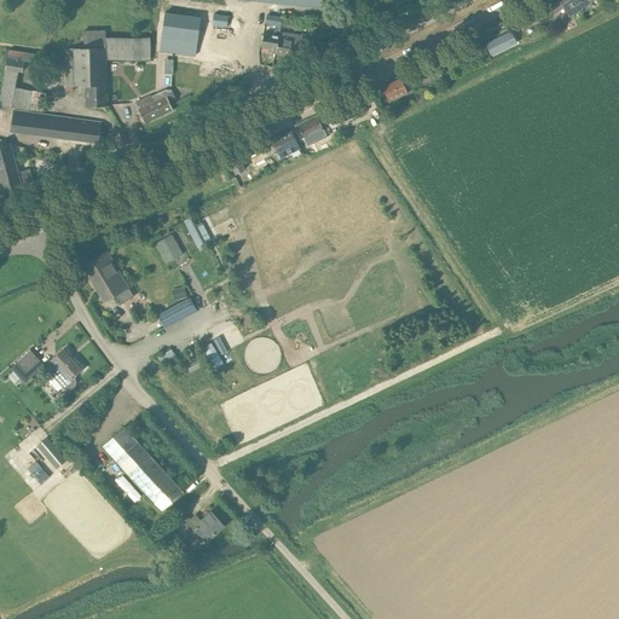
[(549,0),(548,1),(555,12),(565,6),(571,16),(590,3),(593,0),(549,0)]
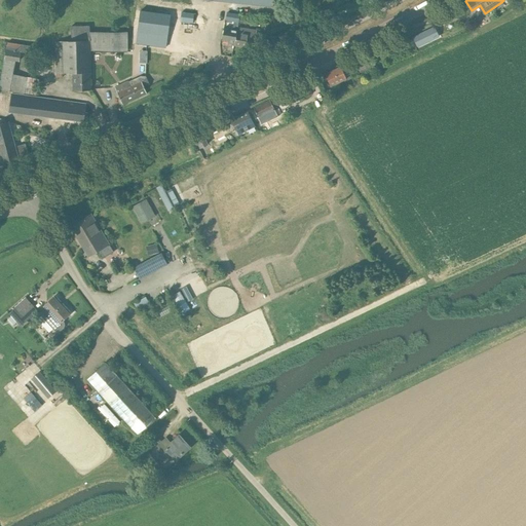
[(138,32),(136,44),(165,48),(167,35),(170,15),(140,11),(138,32)]
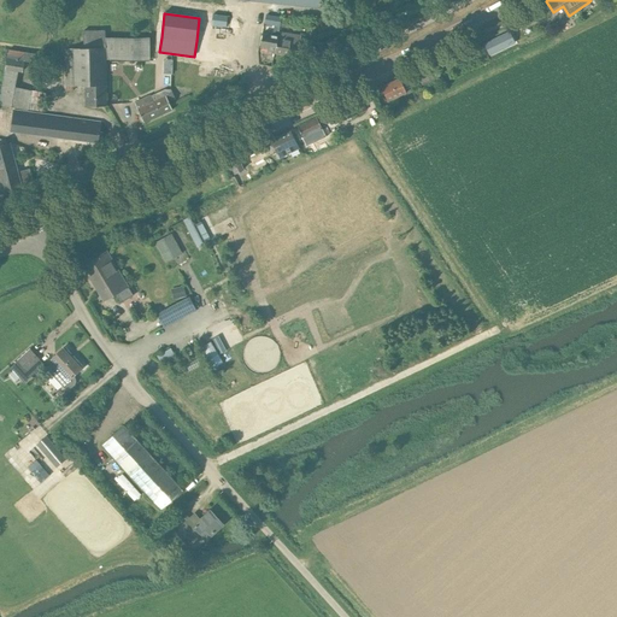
[(205,18),(204,24),(227,28),(227,23),(230,24),(230,18),(227,18),(228,16),(205,13),(205,18)]
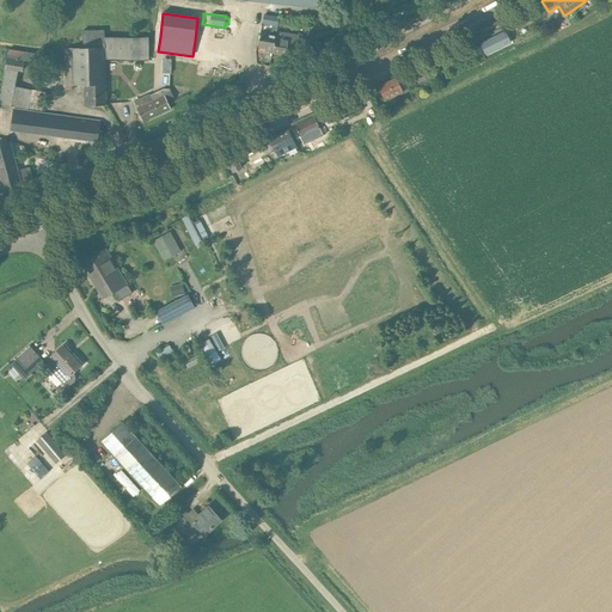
[(263,13),(262,23),(262,24),(277,26),(279,17),(263,13)]
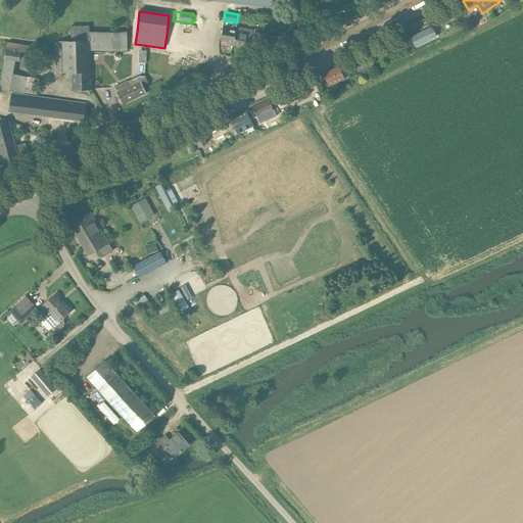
[(271,29),(268,30),(270,37),(292,29),(297,27),(296,27),(303,25),(301,16),(289,19),(289,18),(270,26),(271,29)]
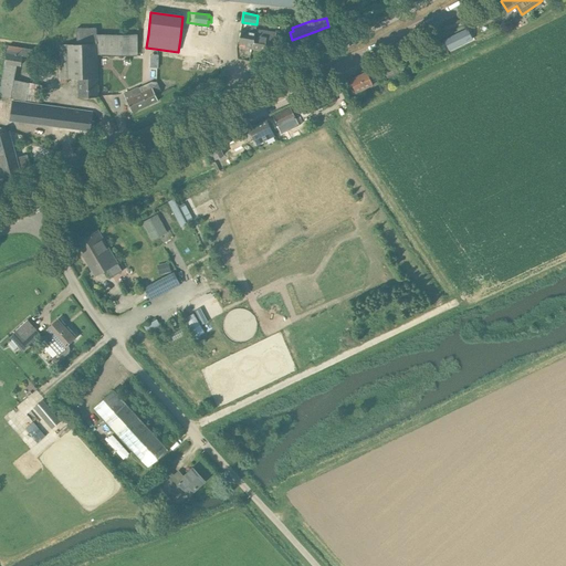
[(60,45),(60,64),(61,79),(60,79),(60,84),(66,84),(66,79),(79,79),(79,97),(98,97),(97,55),(137,54),(137,33),(96,34),(96,28),(76,29),(77,44),(60,45)]
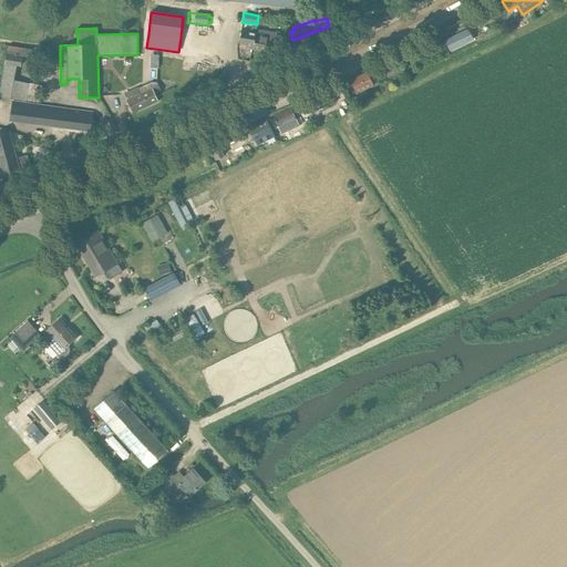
[(254,45),(253,45),(253,50),(274,52),(276,31),(256,29),(256,32),(255,35),(254,45)]
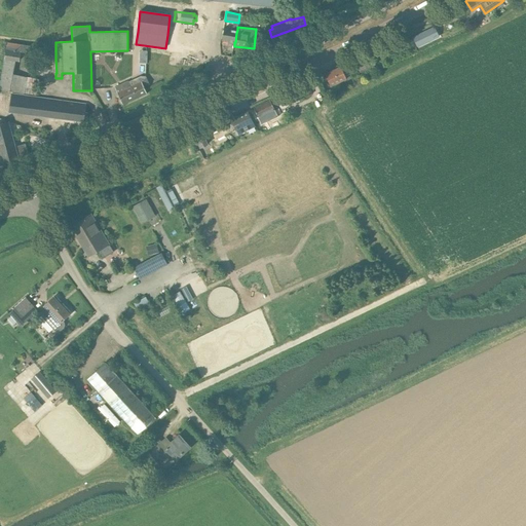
[(434,27),(412,37),(416,47),(439,37),(434,27)]
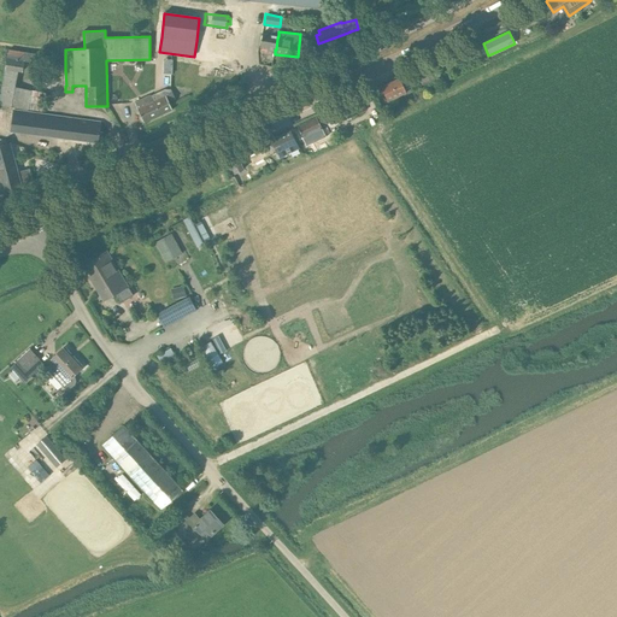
[(260,48),(275,50),(276,50),(277,39),(278,35),(262,33),(260,48)]
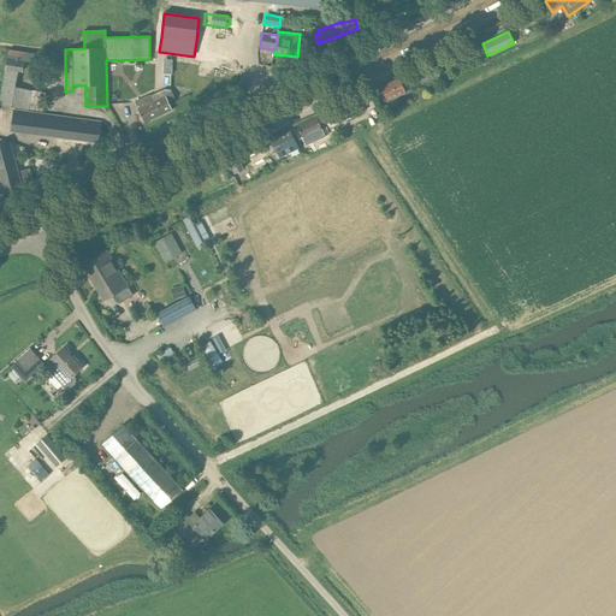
[(433,64),(437,70),(469,54),(465,45),(450,52),(451,55),(433,64)]
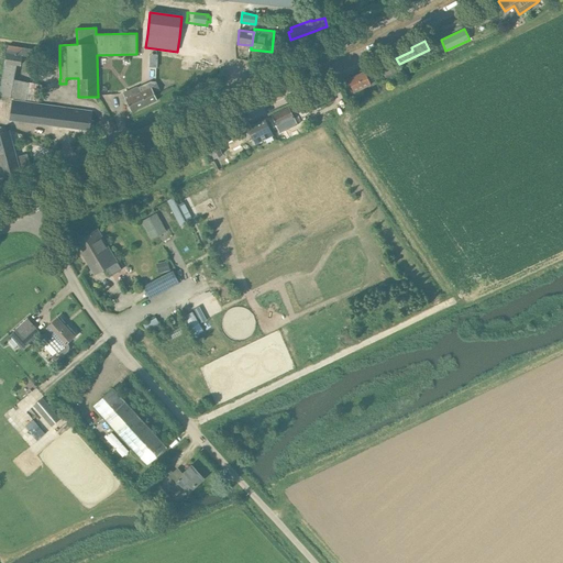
[(4,64),(0,85),(0,96),(10,98),(23,100),(25,101),(25,100),(39,102),(42,86),(29,83),(14,79),(15,69),(17,66),(20,66),(22,56),(31,57),(33,50),(8,45),(7,52),(6,52),(4,64)]
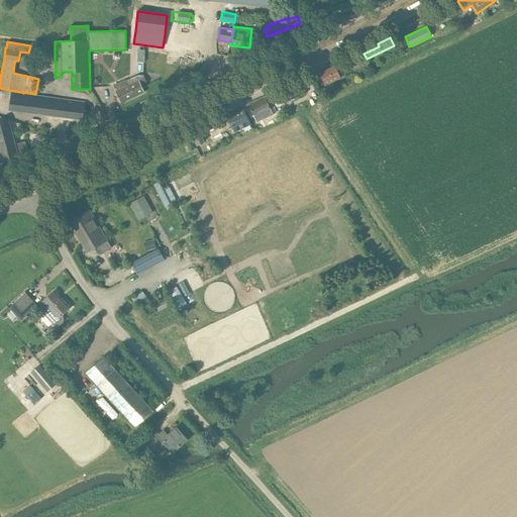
[(348,60),(353,72),(366,66),(362,55),(348,60)]
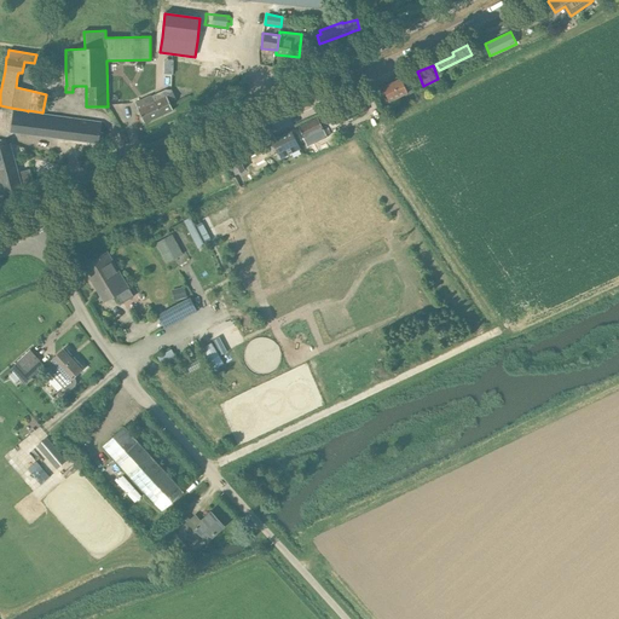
[(416,75),(410,77),(408,79),(414,91),(422,86),(416,75)]
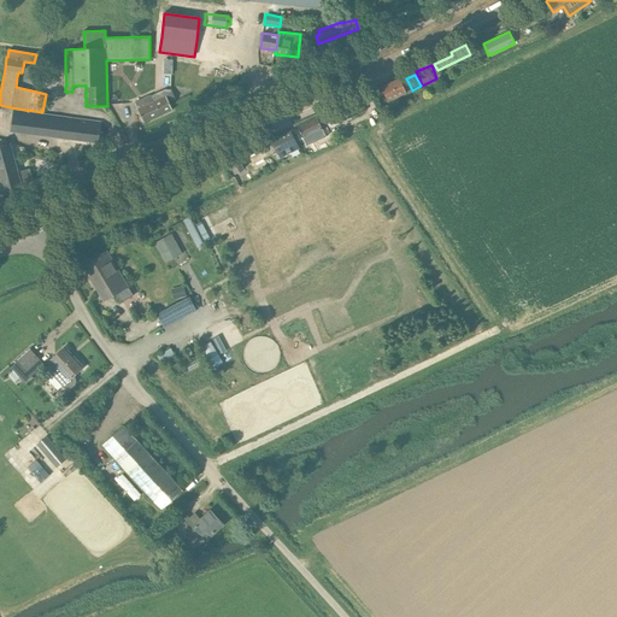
[(399,78),(381,87),(388,101),(406,93),(399,78)]
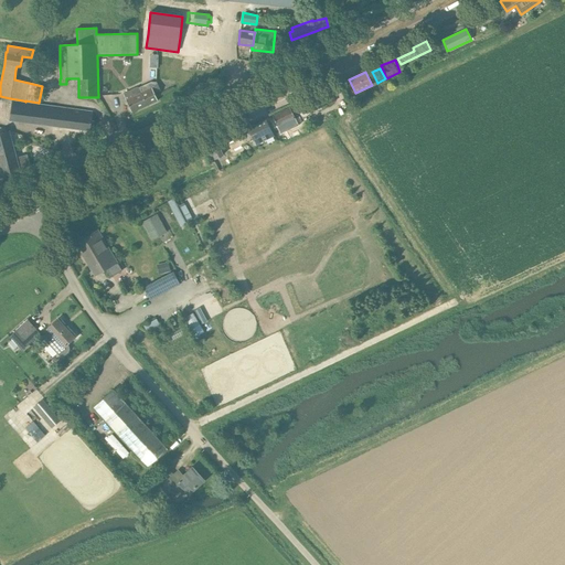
[(149,82),(124,94),(132,113),(158,100),(155,93),(161,91),(157,82),(149,82)]
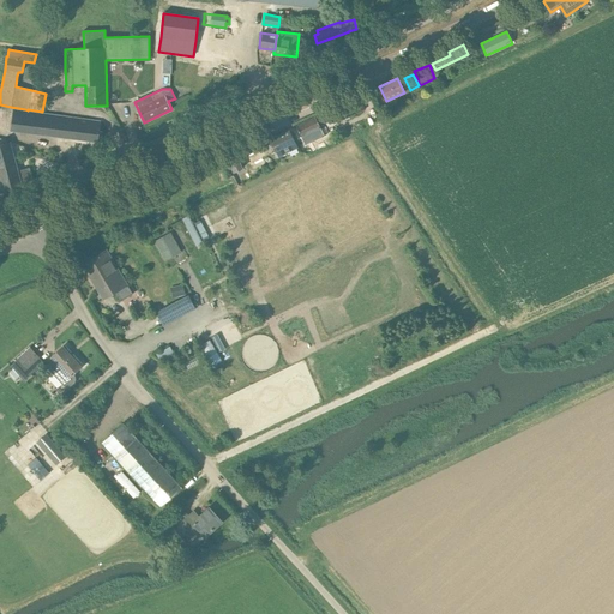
[(12,131),(97,143),(100,121),(14,110),(12,131)]
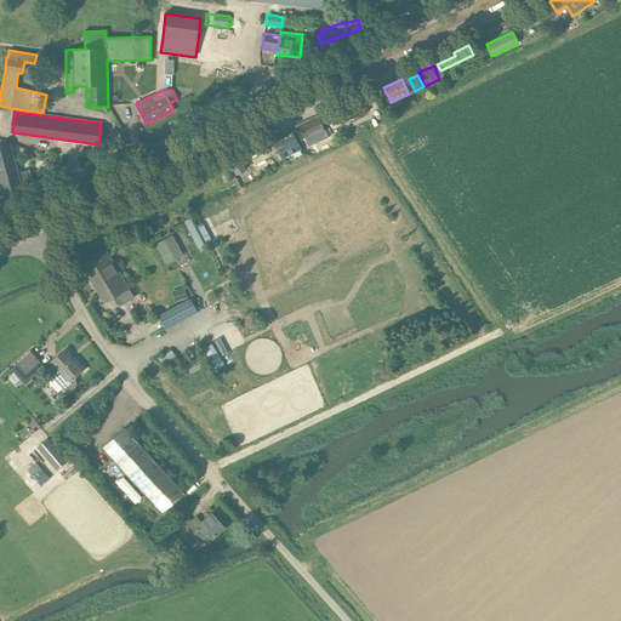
[(324,129),(322,124),(318,118),(300,126),(306,142),(313,138),(311,135),(324,129)]
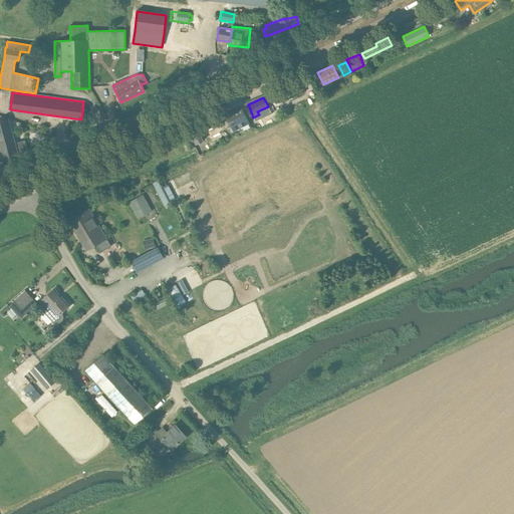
[(225,116),(230,126),(233,133),(249,124),(246,118),(241,108),(225,116)]
